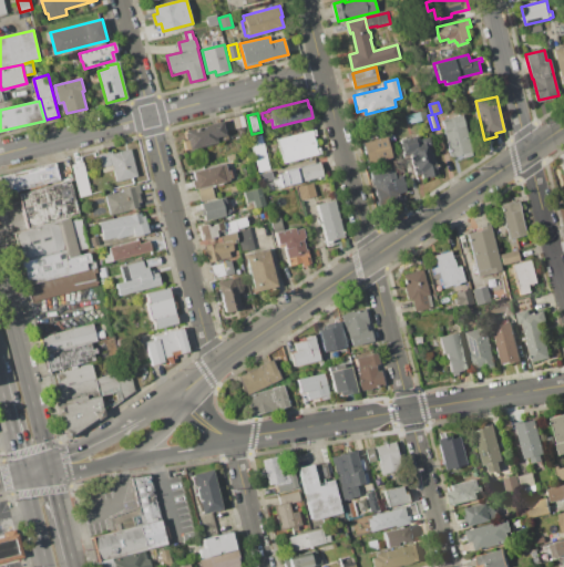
[(442,120),(463,115),(473,155),(463,157),(462,153),(451,156),(442,120)]
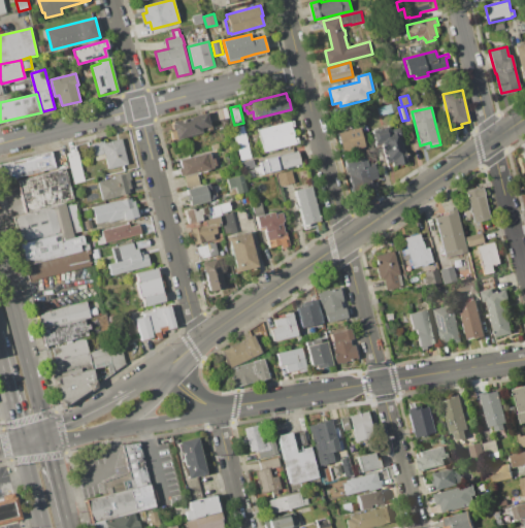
[(173,131),(171,124),(173,124),(172,122),(206,112),(210,126),(201,128),(202,132),(176,139),(176,138),(173,139),(171,131),(173,131)]
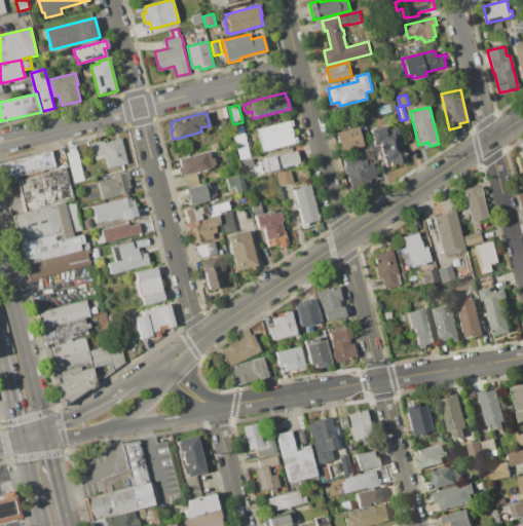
[(293,120),(295,125),(292,126),(294,138),(298,137),(299,142),(296,143),(264,151),(258,128),(293,120)]
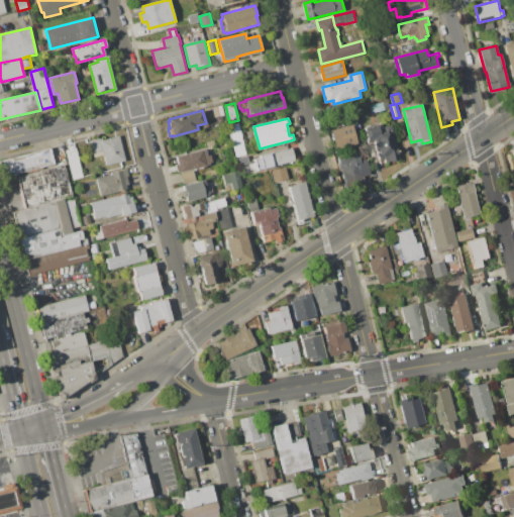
[(239,122),(247,154),(237,157),(229,125),(239,122)]
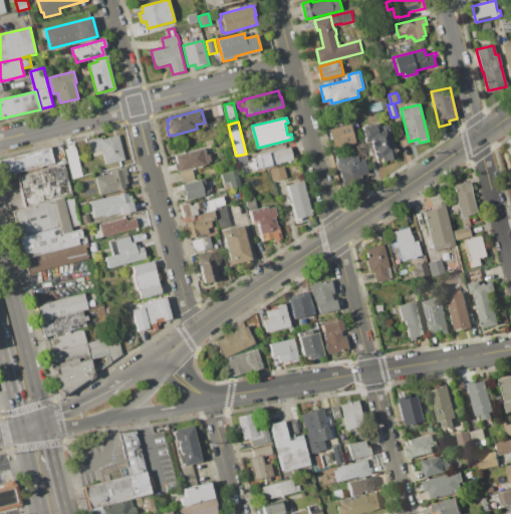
[(350,123),(355,143),(334,148),(329,129),(350,123)]
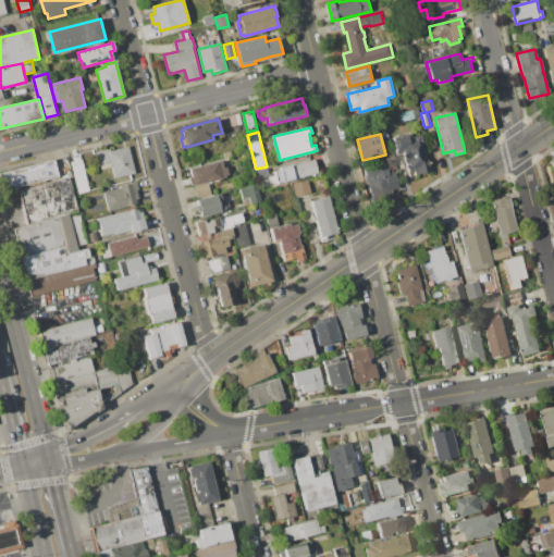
[(411,134),(411,136),(422,134),(431,171),(428,171),(428,172),(423,173),(423,172),(416,174),(415,170),(409,172),(404,149),(396,150),(393,138),(411,134)]
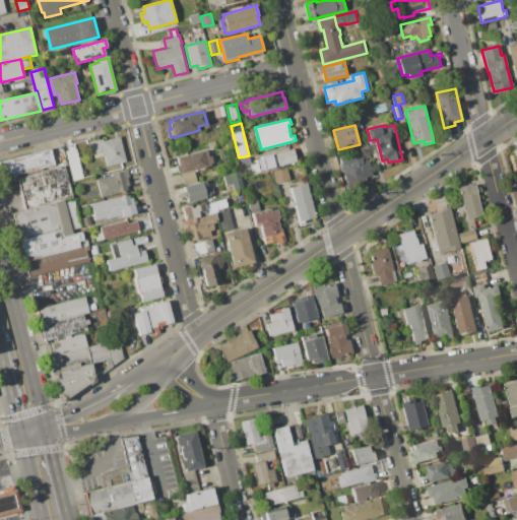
[(94,146),(93,140),(103,138),(104,140),(121,136),(127,161),(108,167),(105,154),(93,157),(91,147),(94,146)]
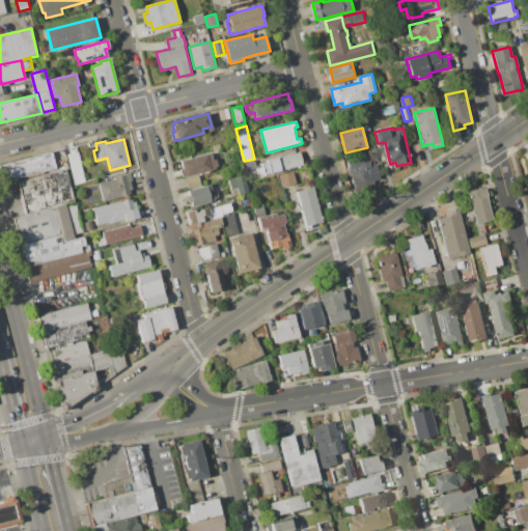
[(0,165),(53,151),(57,168),(4,182),(0,165)]
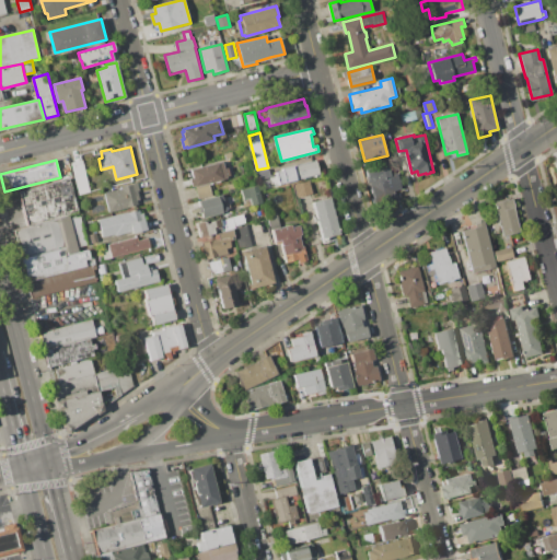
[(83,160),(91,191),(80,194),(72,163),(83,160)]
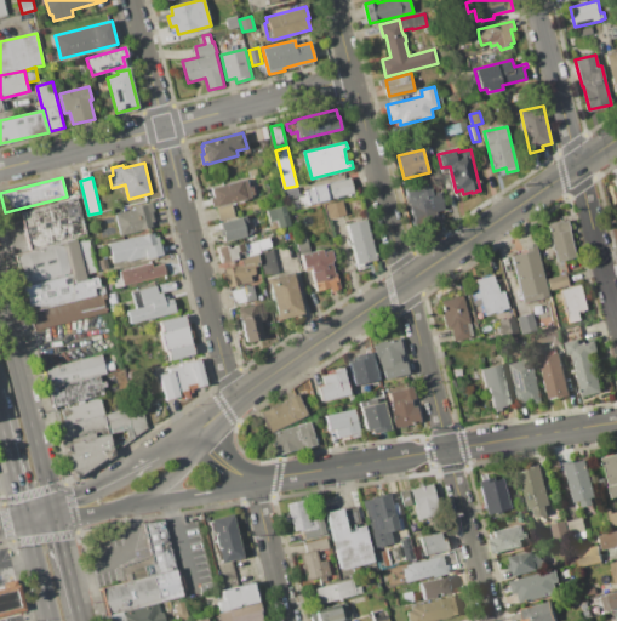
[(313,189),(313,187),(350,177),(354,193),(319,203),(320,205),(308,208),(307,204),(309,204),(306,191),(313,189)]
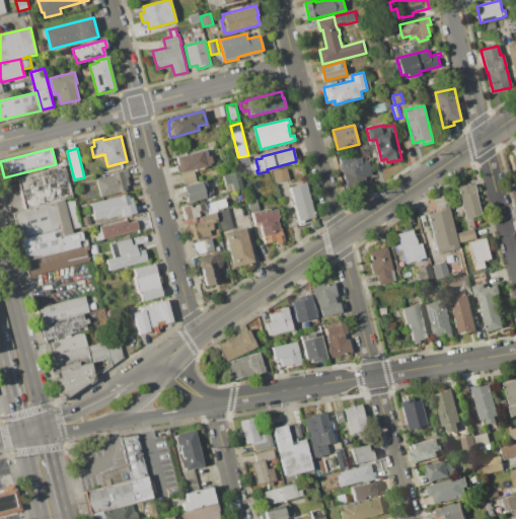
[(179,164),(177,157),(207,150),(209,156),(212,155),(213,162),(210,163),(211,165),(194,169),(197,181),(185,184),(181,172),(178,172),(176,165),(179,164)]
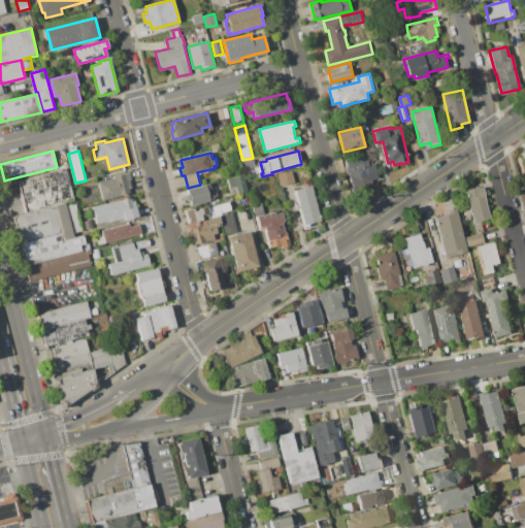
[(366,156),(375,190),(356,195),(347,161),(366,156)]
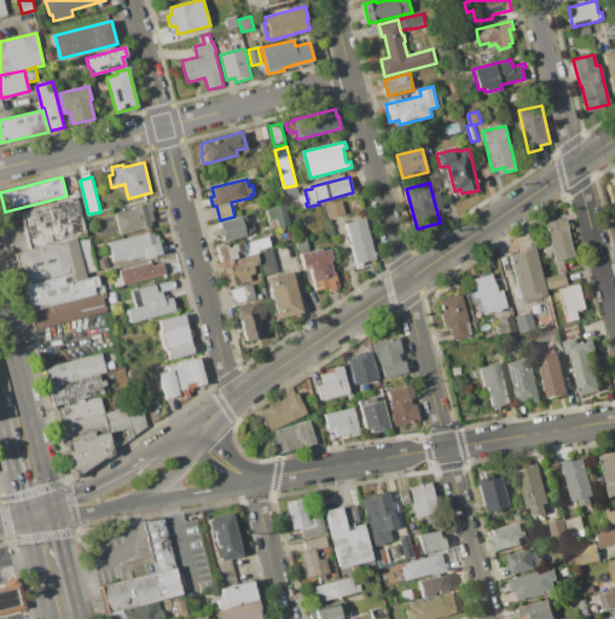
[(297,187),(300,196),(285,200),(284,190),(297,187)]
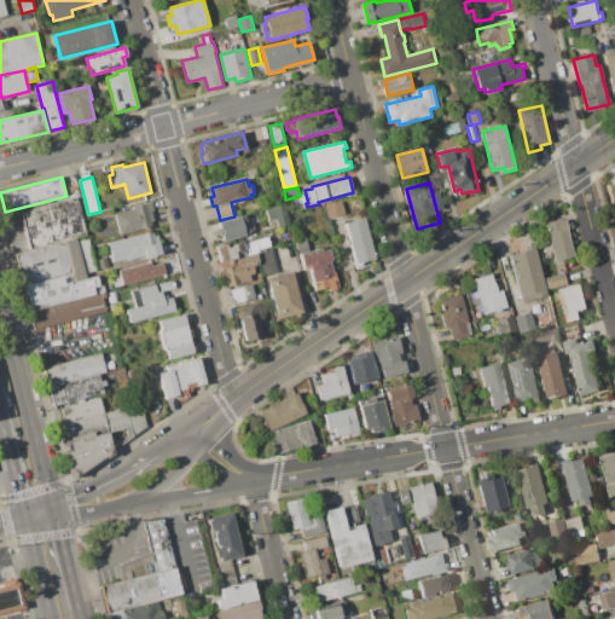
[(79,197),(88,235),(77,238),(32,249),(22,212),(79,197)]
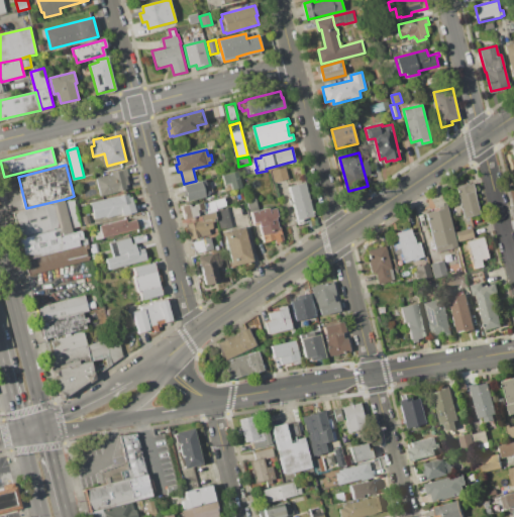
[(287,167),(290,179),(275,183),(272,171),(287,167)]
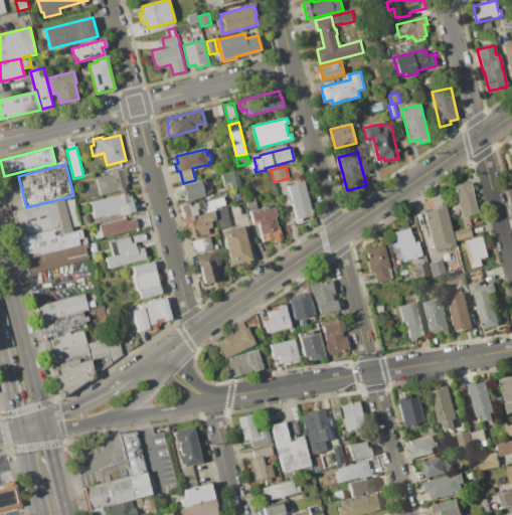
[(112,173),(112,172),(127,168),(129,175),(127,175),(129,183),(127,184),(128,188),(101,194),(97,177),(112,173)]
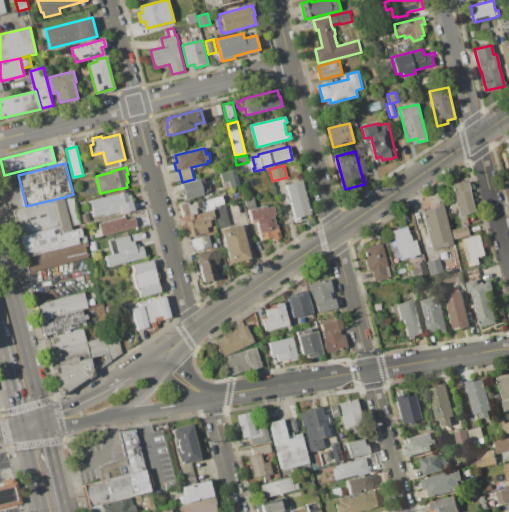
[(236,170),(240,186),(231,188),(229,181),(223,183),(221,173),(236,170)]
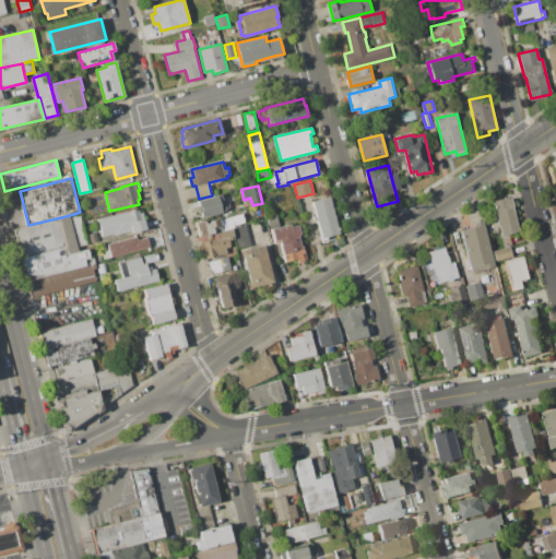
[(223,194),(227,212),(203,217),(199,201),(223,194)]
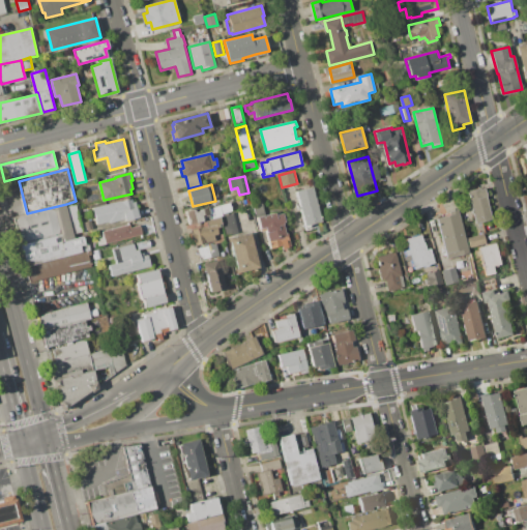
[(314,187),(322,221),(305,225),(297,190),(314,187)]
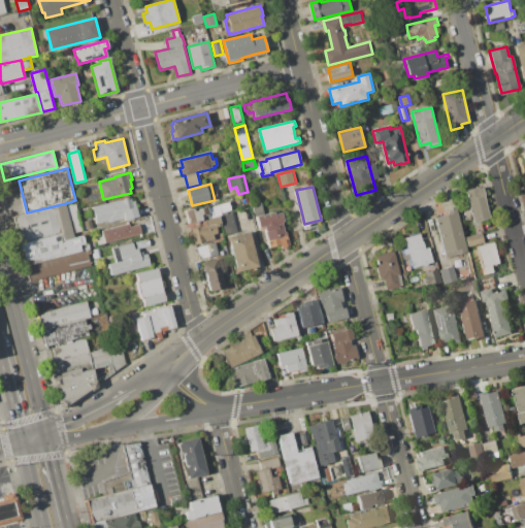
[(479,187),(480,189),(484,187),(486,195),(485,195),(491,218),(476,222),(467,190),(479,187)]
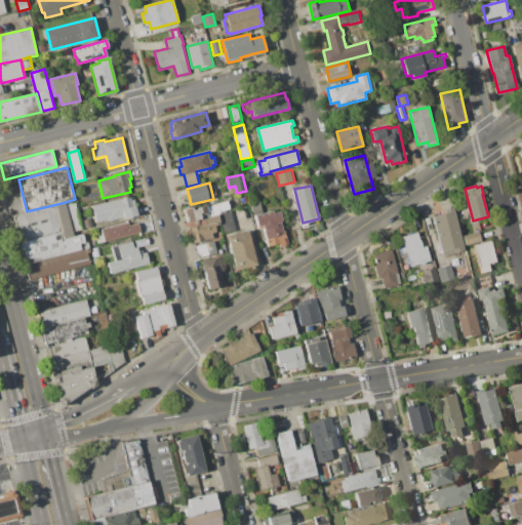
[(131,195),(133,206),(135,205),(137,215),(125,218),(124,217),(110,220),(109,219),(96,223),(92,205),(131,195)]
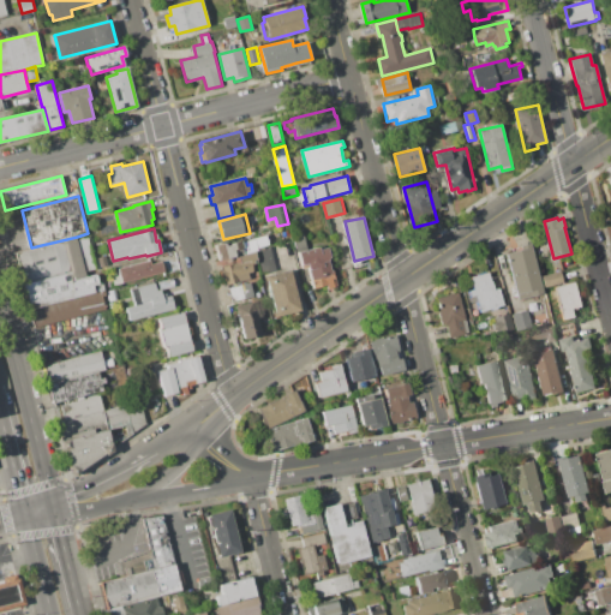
[(303,228),(309,249),(319,246),(321,250),(328,248),(331,258),(329,258),(333,270),(334,270),(337,286),(328,288),(327,285),(315,288),(309,267),(303,268),(293,232),(303,228)]
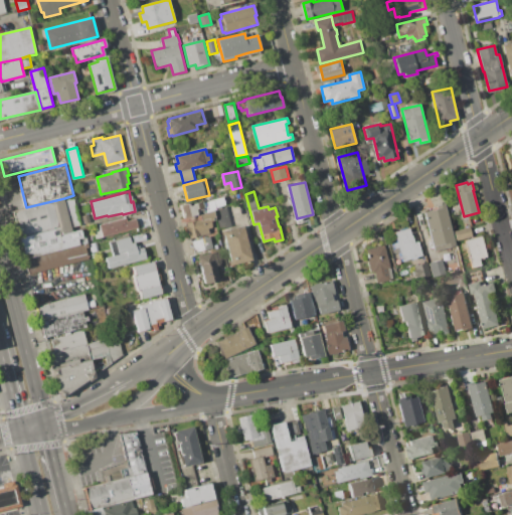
[(64,198),(65,200),(74,197),(81,225),(72,227),(73,231),(61,234),(59,227),(20,237),(13,211),(26,207),(64,198)]
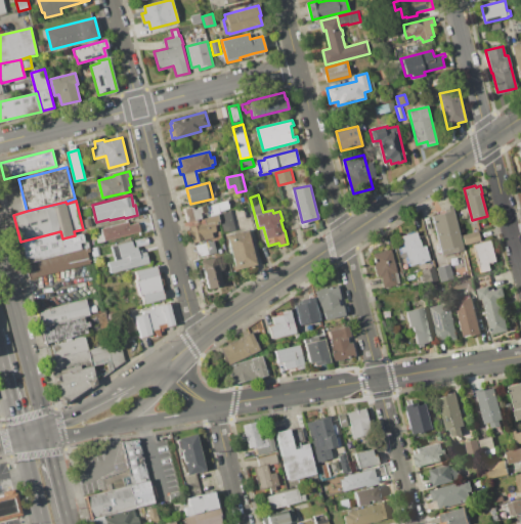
[(191,207),(192,210),(197,209),(197,207),(199,207),(206,205),(206,207),(227,201),(229,209),(225,210),(226,211),(231,210),(236,229),(222,232),(219,220),(214,221),(206,223),(204,217),(192,220),(192,221),(187,222),(184,209),(191,207)]
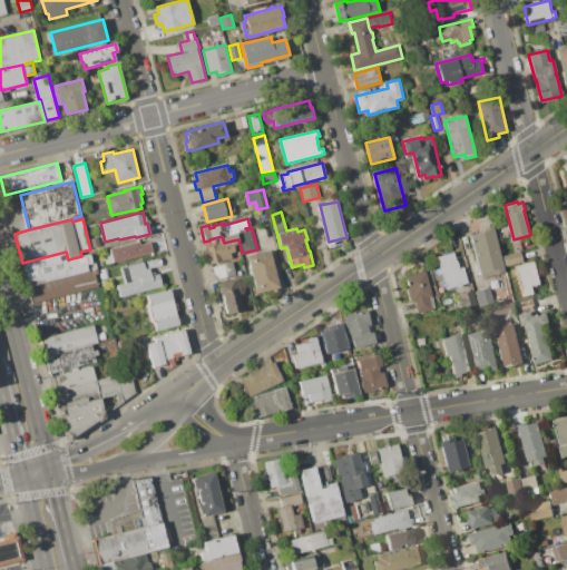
[(485,231),(484,227),(492,224),(505,271),(481,277),(470,235),(485,231)]
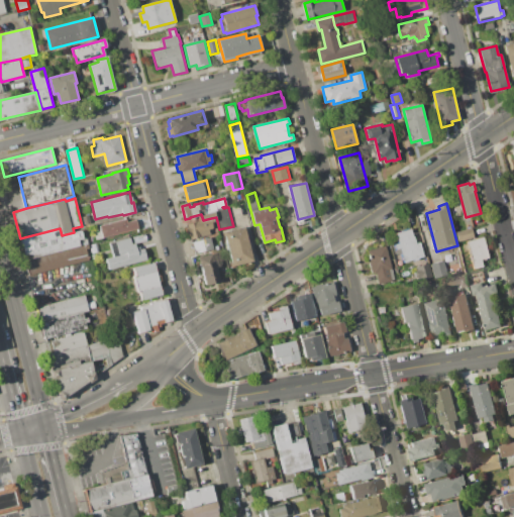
[(189,227),(188,224),(203,220),(211,218),(214,228),(210,229),(211,234),(191,238),(190,233),(187,234),(187,231),(186,227),(189,227)]
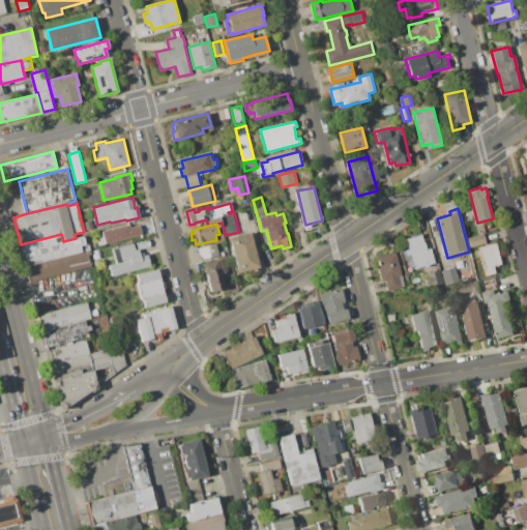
[(105,236),(103,231),(129,225),(130,228),(140,226),(142,234),(99,244),(97,238),(105,236)]
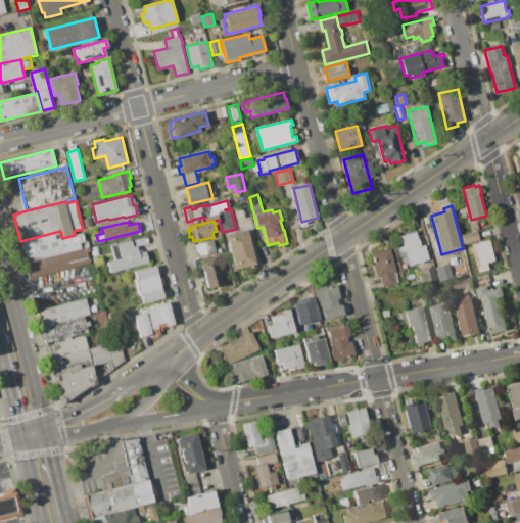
[(248,229),(256,264),(235,269),(229,243),(227,243),(225,235),(248,229)]
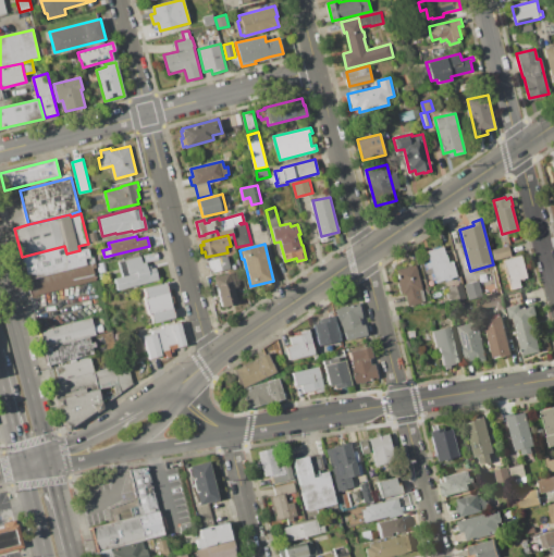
[(508,245),(512,256),(494,260),(491,249),(508,245)]
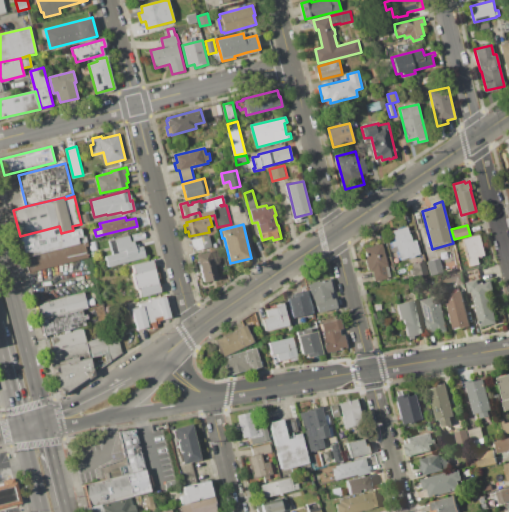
[(59,226),(61,233),(73,230),(81,228),(83,236),(78,238),(79,243),(25,257),(20,236),(59,226)]
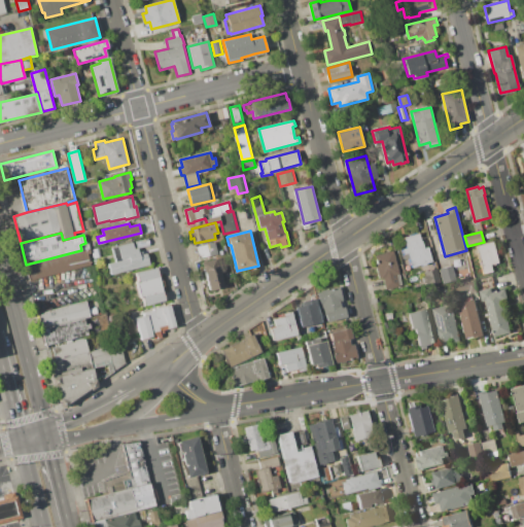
[(408,248),(405,238),(419,233),(421,241),(422,241),(424,248),(423,249),(427,262),(413,267),(409,252),(405,253),(404,249),(408,248)]
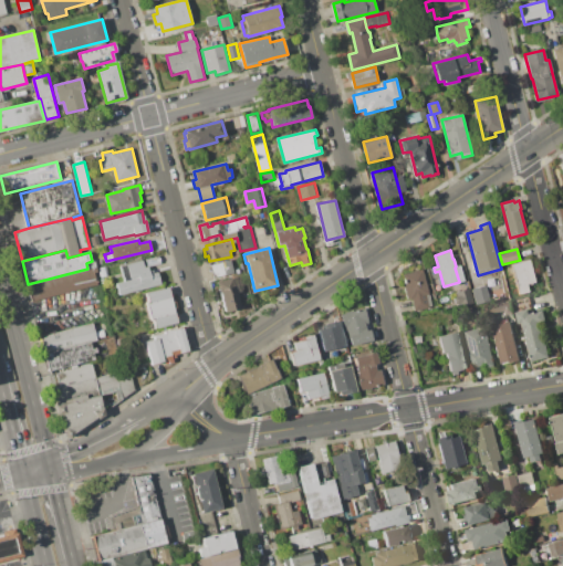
[(148,266),(146,259),(160,255),(162,263),(148,266)]
